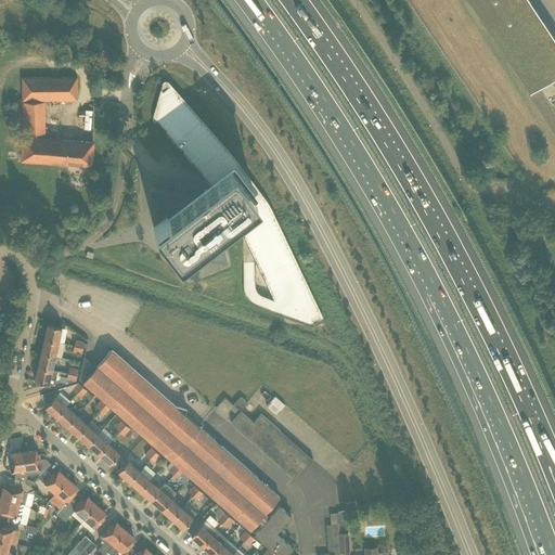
[(77,99),(77,76),(22,77),(23,100),(77,99)]
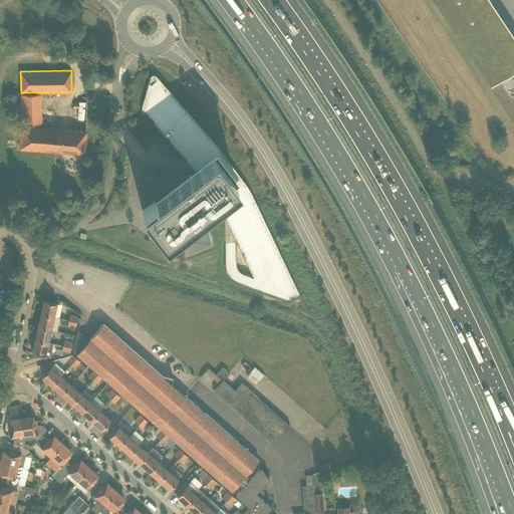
[(162,136),(183,160),(195,154),(199,159),(214,148),(153,76),(142,114),(162,136)]
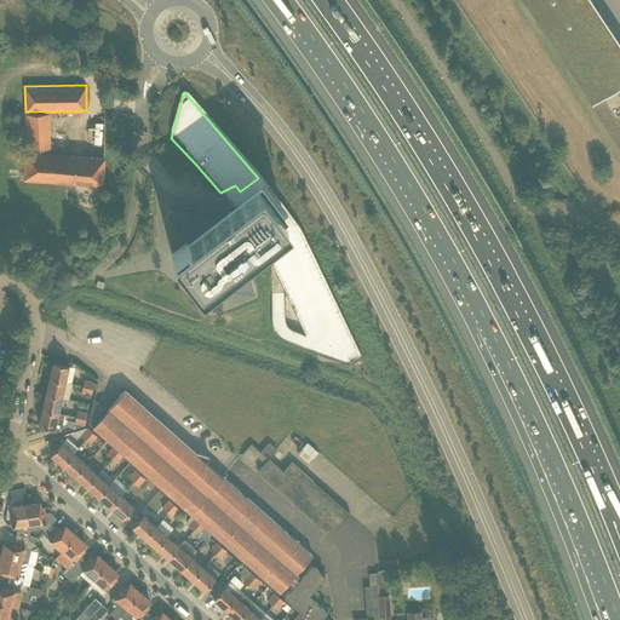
[(50,149),(50,141),(49,113),(26,114),(27,149),(50,149)]
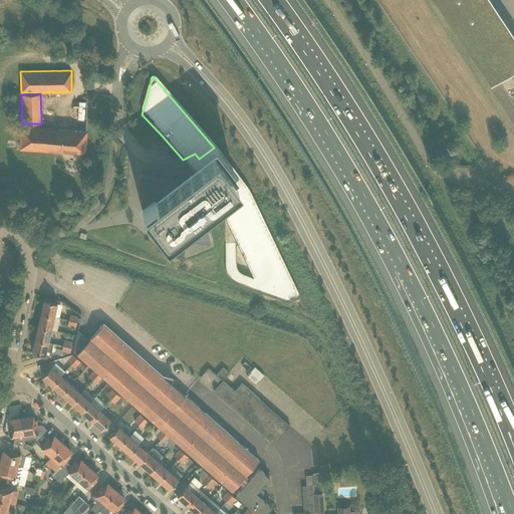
[(85,154),(86,132),(22,126),(20,149),(85,154)]
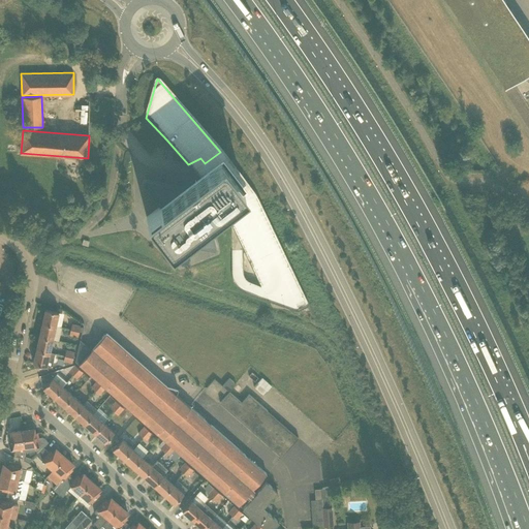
[(156,199),(161,206),(147,217),(170,249),(185,238),(189,243),(190,243),(190,244),(211,247),(212,247),(213,247),(214,246),(214,245),(214,244),(209,219),(223,208),(231,201),(244,191),(221,161),(219,162),(208,172),(207,172),(195,180),(195,181),(185,188),(161,184),(160,184),(160,185),(159,185),(158,186),(158,187),(157,190),(156,190),(155,190),(155,191),(154,191),(154,192),(154,193),(155,193),(155,194),(156,194),(156,197),(156,198),(156,199)]
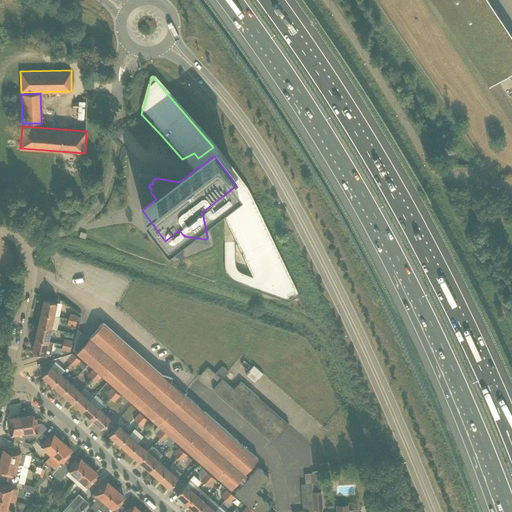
[(245,196),(236,185),(224,195),(216,201),(235,241),(224,243),(225,270),(229,277),(283,299),(295,293),(245,196)]
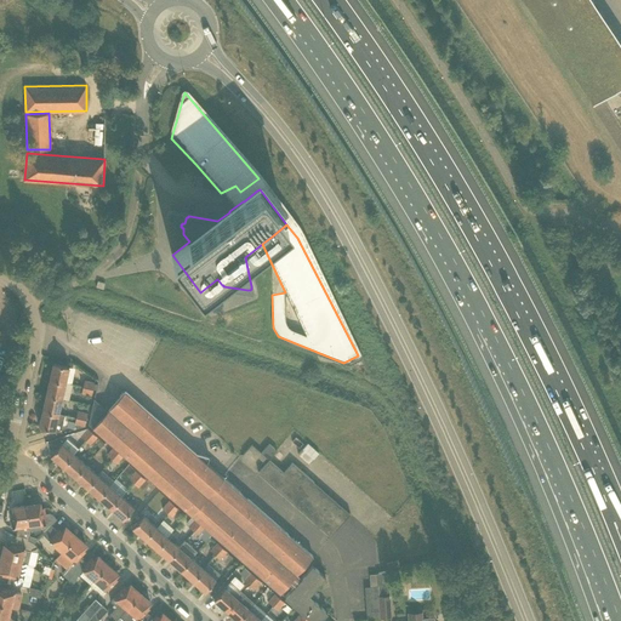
[(73,376),(67,374),(69,366),(52,363),(49,379),(66,382),(72,385),(73,376)]
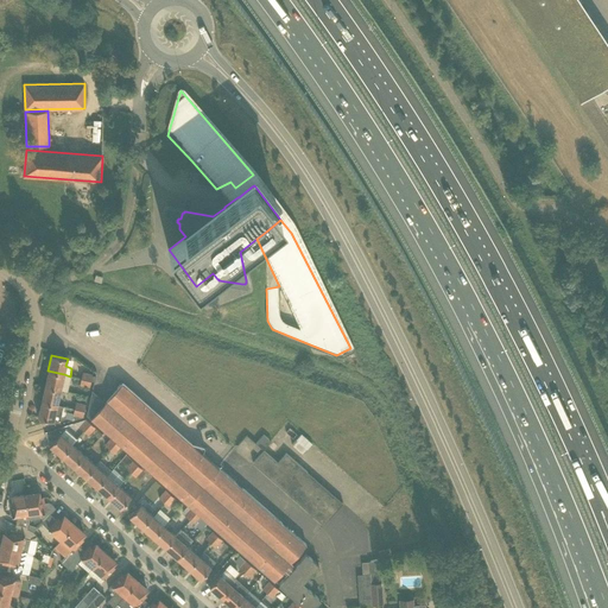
[(61,390),(64,374),(48,371),(45,386),(61,390)]
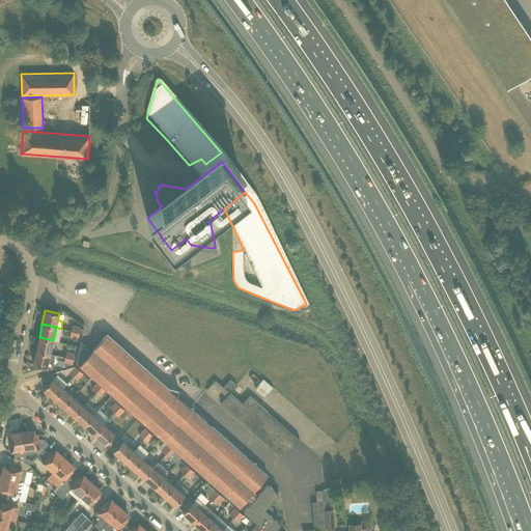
[(163,440),(191,408),(177,395),(178,390),(168,387),(107,333),(91,351),(81,339),(76,362),(98,382),(102,386),(106,389),(140,420),(163,440)]
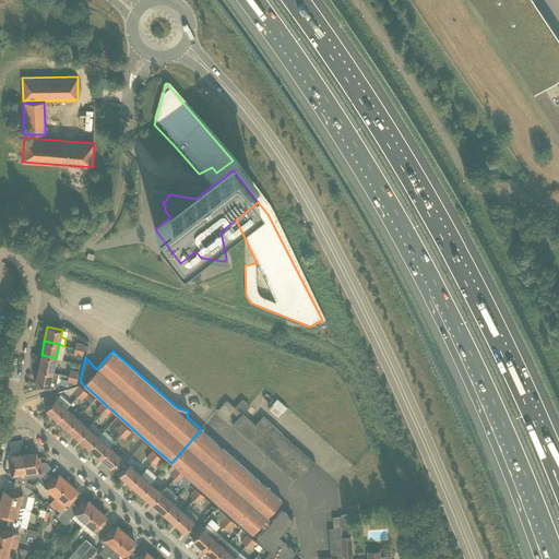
[(52,372),(56,358),(42,355),(38,369),(52,372)]
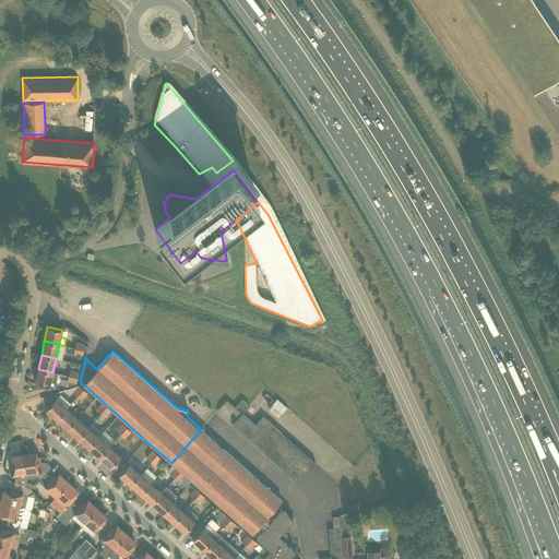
[(35,383),(45,385),(49,387),(49,385),(55,387),(58,373),(52,372),(38,369),(35,383)]
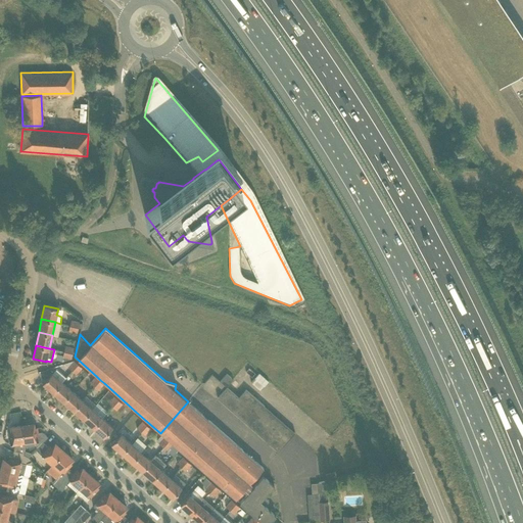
[(64,351),(73,353),(74,347),(65,345),(64,351)]
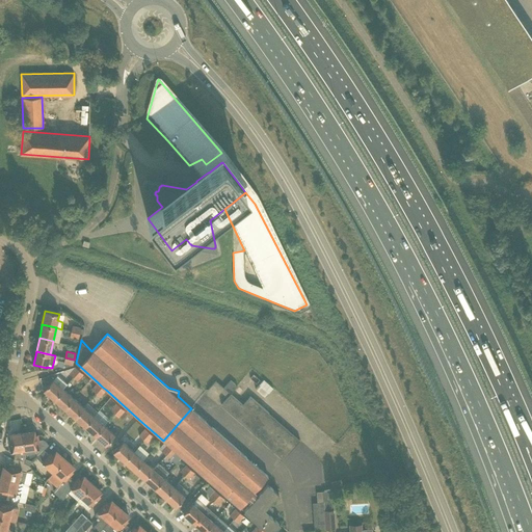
[(74,360),(65,357),(62,367),(73,365),(74,360)]
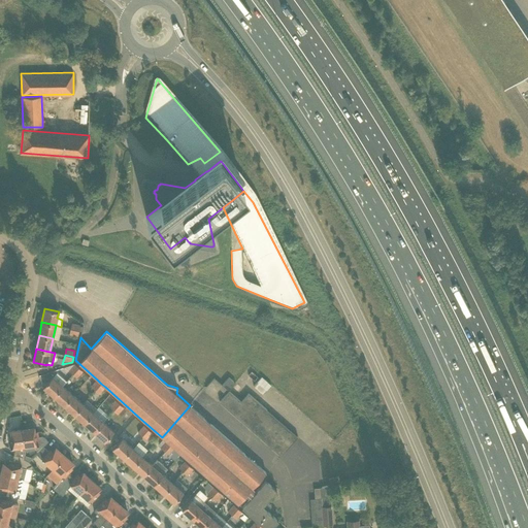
[(72,373),(78,367),(74,363),(70,367),(69,365),(68,366),(67,366),(65,367),(72,373)]
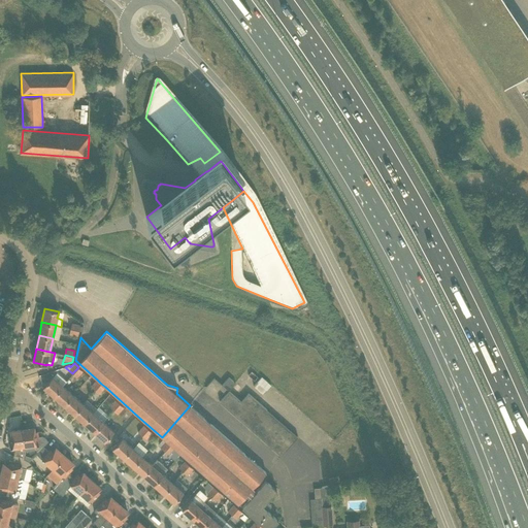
[(83,371),(78,367),(72,373),(77,377),(83,371)]
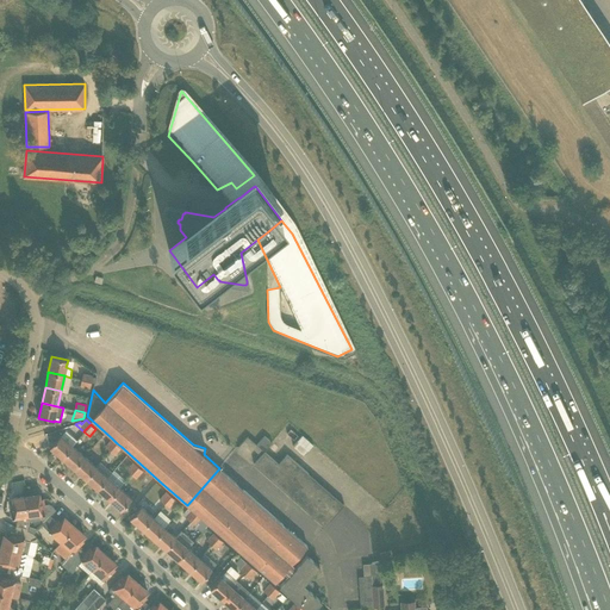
[(61,458),(72,446),(76,440),(66,431),(61,436),(60,435),(49,447),(61,458)]
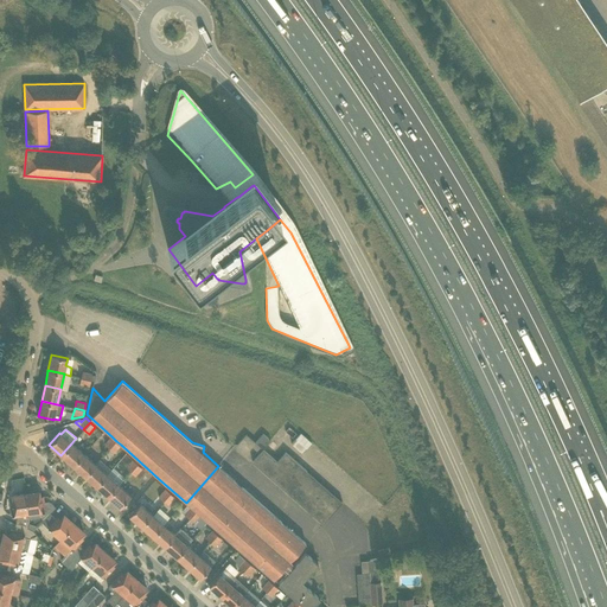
[(257,451),(261,446),(263,448),(270,440),(263,434),(256,442),(247,434),(243,438),(257,451)]
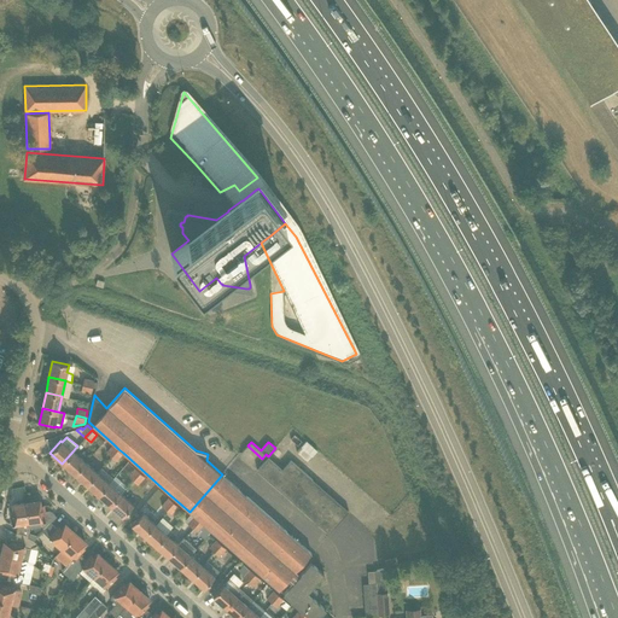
[(111,456),(118,449),(114,444),(108,453),(111,456)]
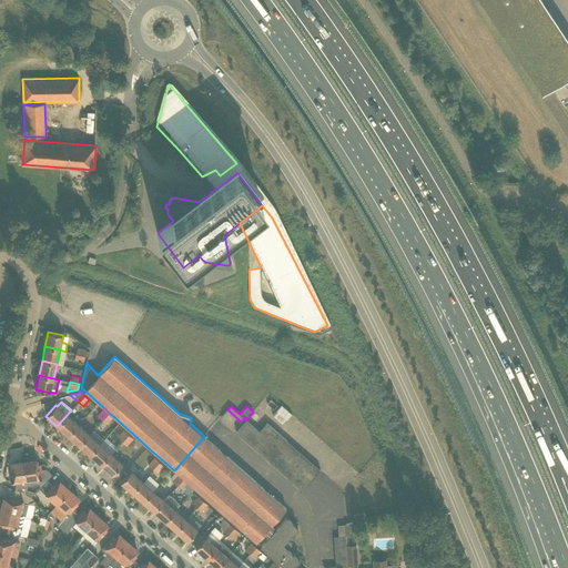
[(109,413),(102,419),(107,423),(113,416),(109,413)]
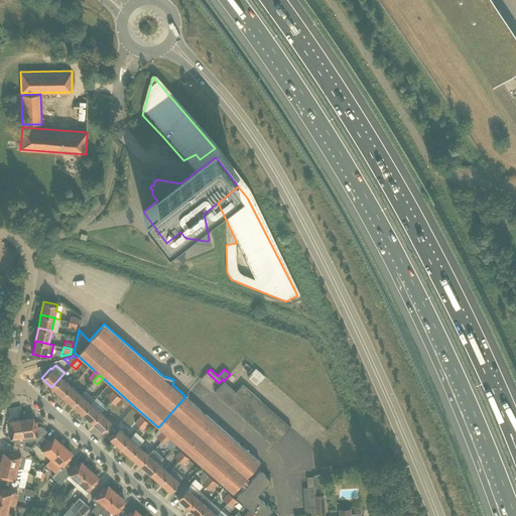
[(51,387),(61,396),(71,386),(60,377),(51,387)]
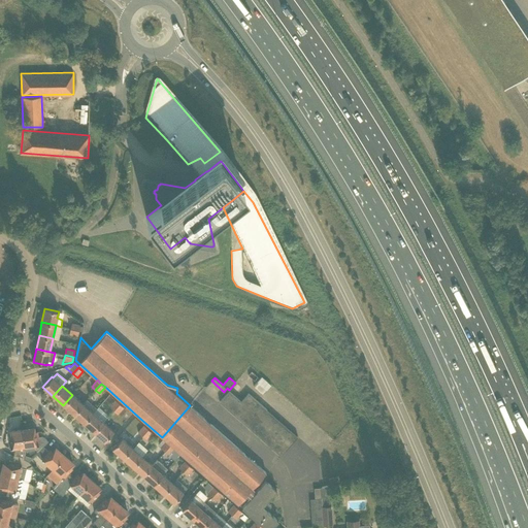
[(229,391),(220,401),(281,456),(298,436),(249,393),(241,401),(229,391)]
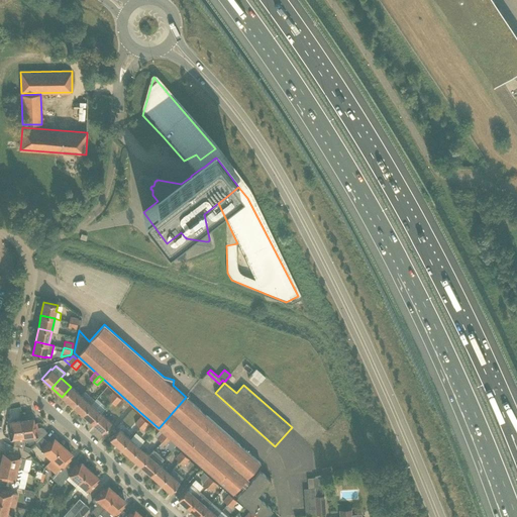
[(71,387),(62,397),(72,406),(81,395),(71,387)]
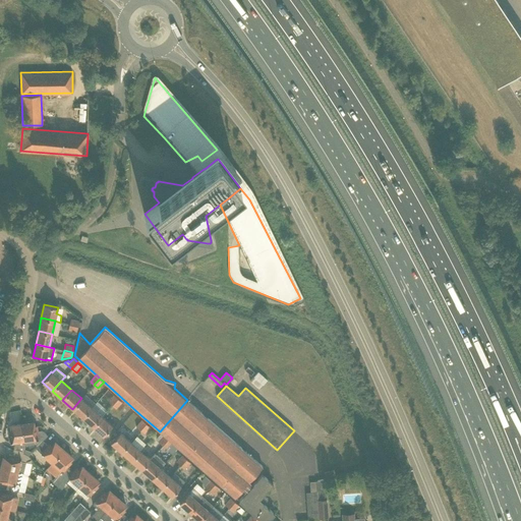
[(112,404),(118,398),(113,395),(108,401),(112,404)]
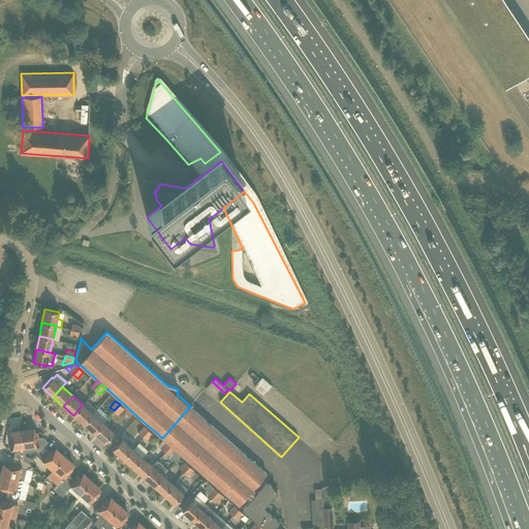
[(73,415),(84,424),(93,413),(83,404),(73,415)]
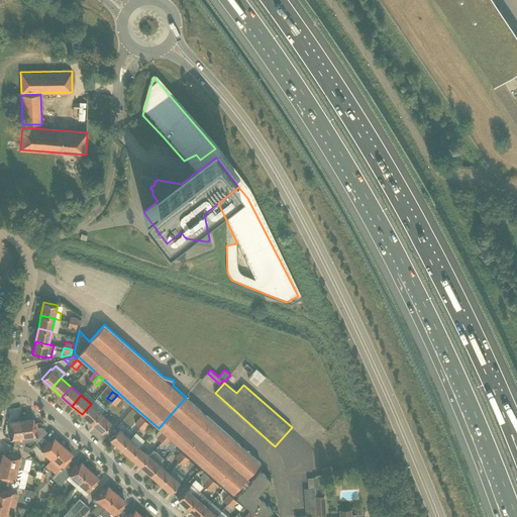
[(121,399),(117,395),(111,401),(116,405),(121,399)]
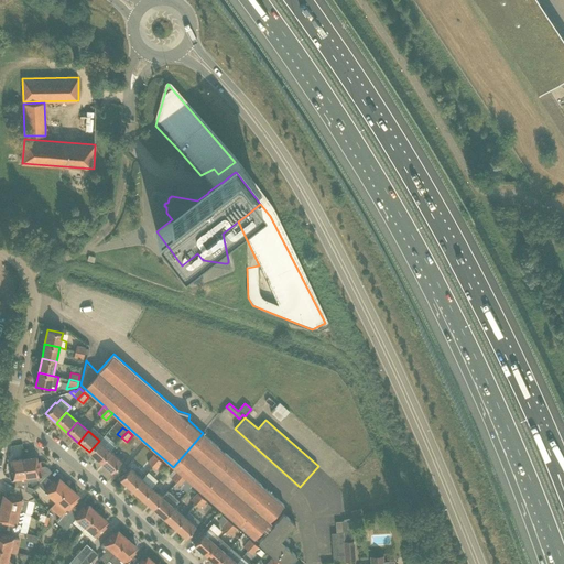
[(279,563),(281,562),(283,563),(290,563),(297,556),(285,545),(290,540),(284,535),(295,523),(284,513),(273,525),(269,522),(284,505),(203,433),(173,467),(179,472),(182,475),(186,479),(255,539),(262,529),(267,532),(258,542),(274,556),(270,561),(274,563),(273,563),(279,563)]
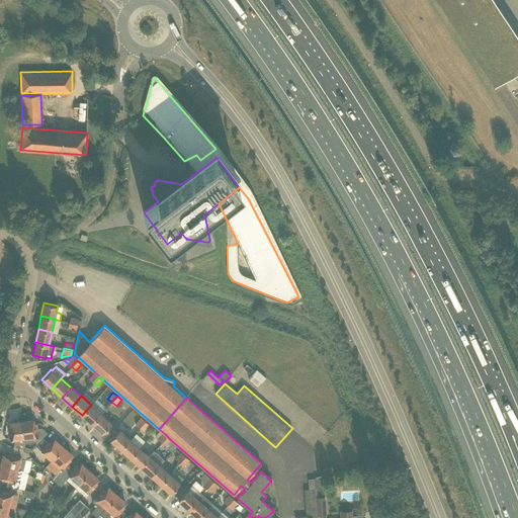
[(82,415),(92,424),(101,414),(91,405),(82,415)]
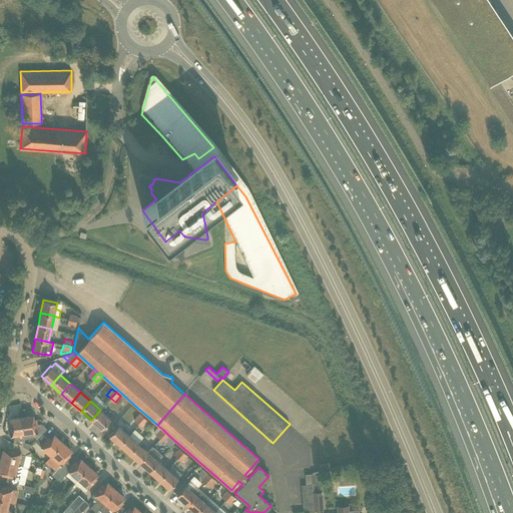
[(91,420),(101,429),(110,419),(100,410),(91,420)]
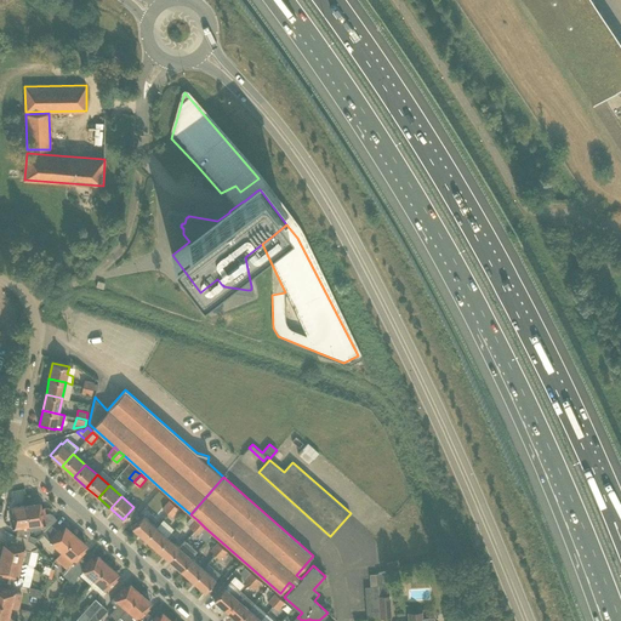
[(167,512),(174,505),(169,500),(163,507),(167,512)]
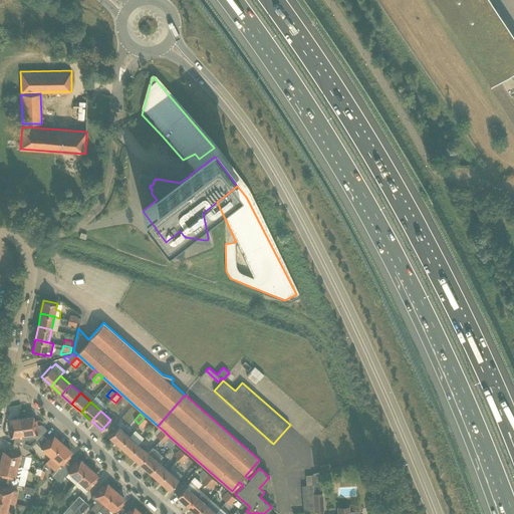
[(36,441),(42,435),(47,430),(41,425),(37,426),(36,420),(33,421),(32,417),(21,418),(24,435),(35,433),(36,441)]
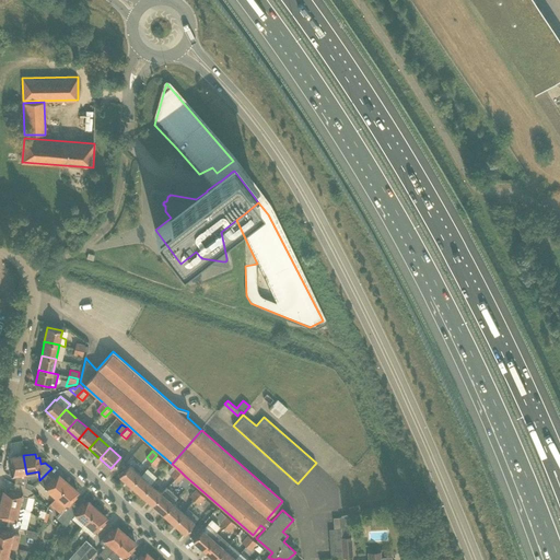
[(19,477),(15,476),(14,481),(25,487),(26,479),(26,474),(23,455),(11,456),(12,462),(9,462),(11,476),(19,475),(19,477)]
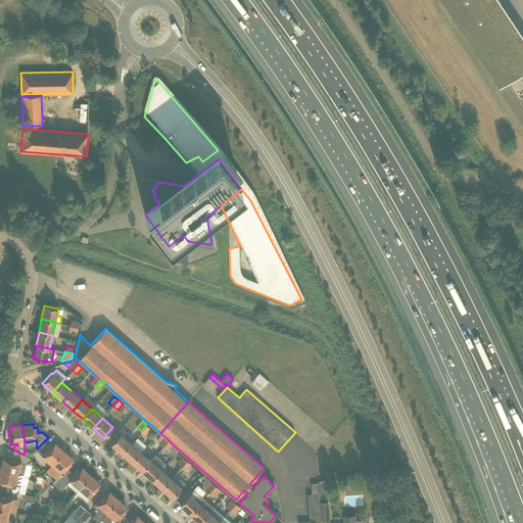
[(151,428),(146,425),(141,431),(145,435),(151,428)]
